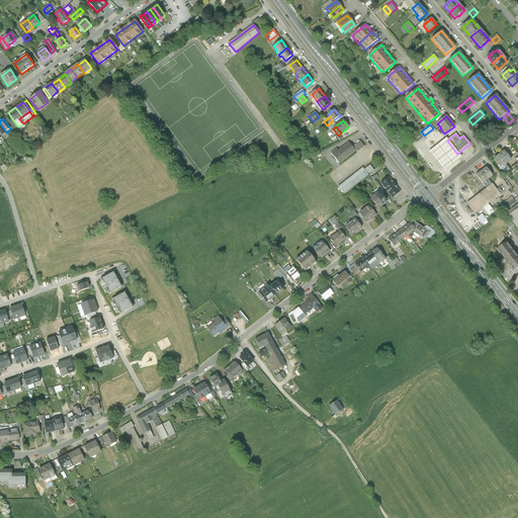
[(461,158),(446,138),(428,152),(444,172),(461,158)]
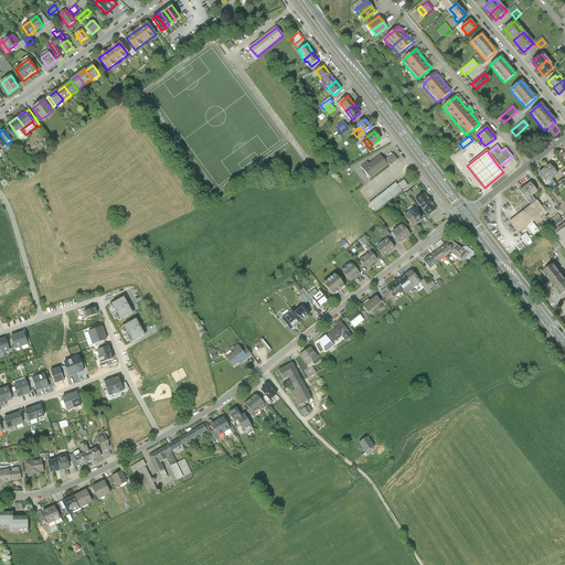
[(397,160),(393,153),(385,159),(391,166),(397,160)]
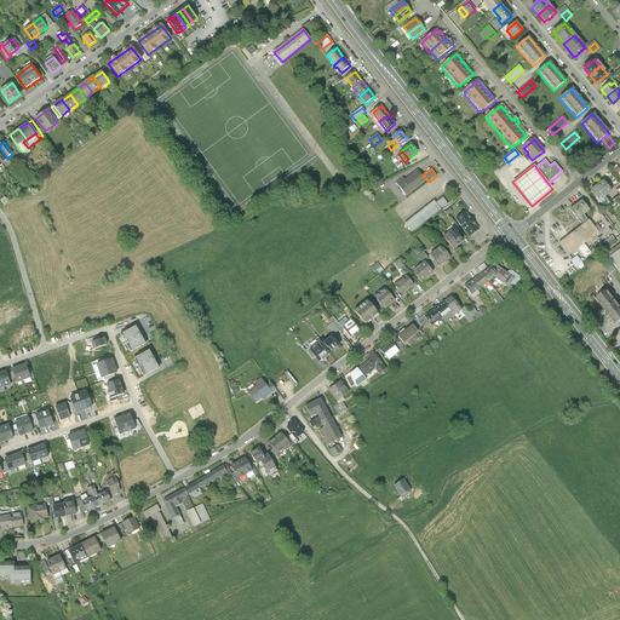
[(418,171),(406,181),(403,178),(396,183),(406,195),(425,181),(418,171)]
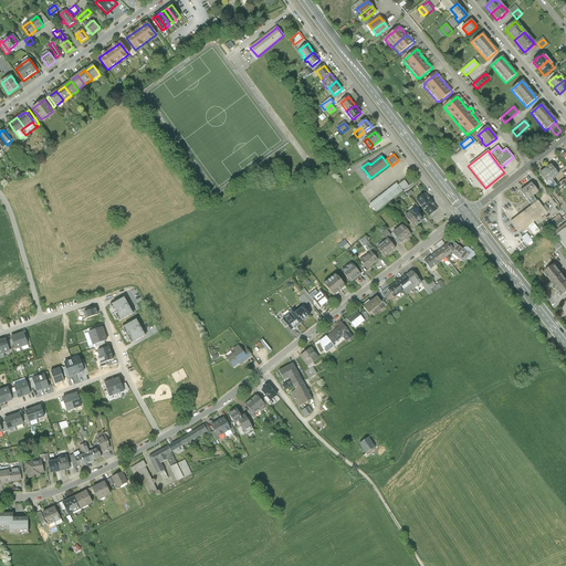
[(551,166),(540,175),(547,184),(552,180),(558,175),(551,166)]
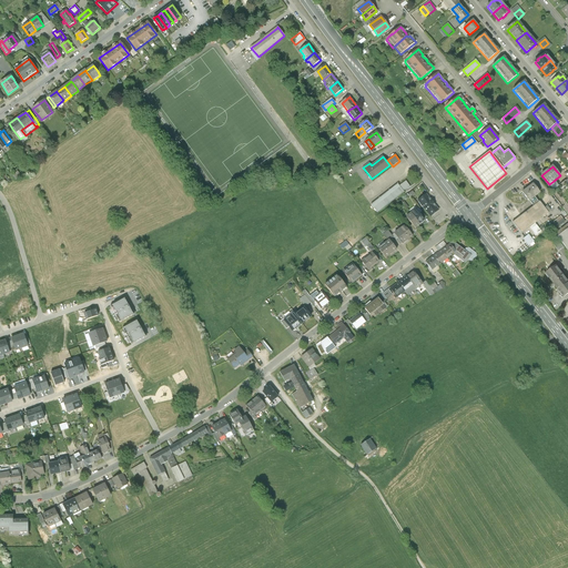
[(550,193),(567,215),(567,179),(567,180),(563,183),(564,184),(567,190),(567,208),(555,192),(554,190),(554,191),(550,193)]
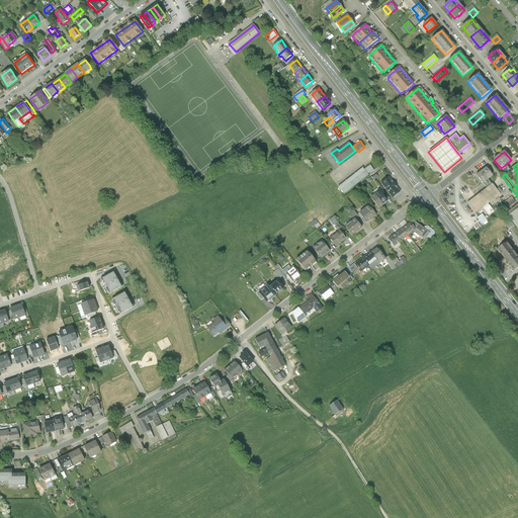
[(370,165),(364,170),(368,175),(374,170),(370,165)]
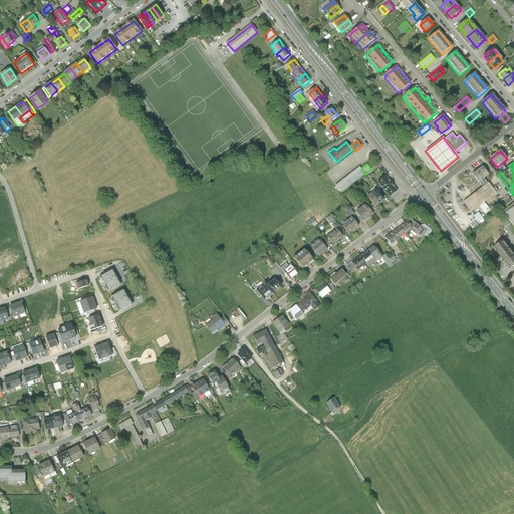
[(497,167),(501,173),(501,172),(505,169),(501,164),(497,167)]
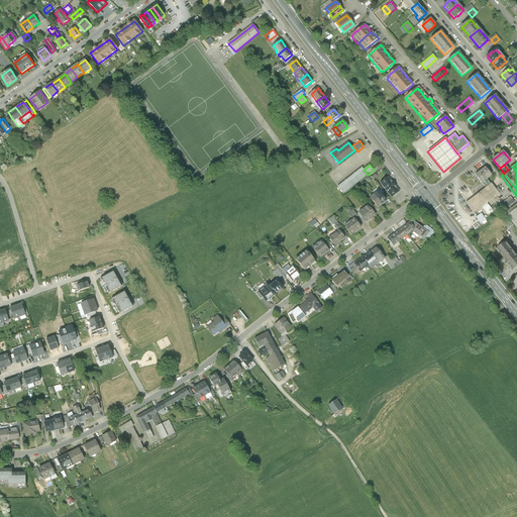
[(368,175),(364,170),(362,168),(337,187),(343,194),(368,175)]
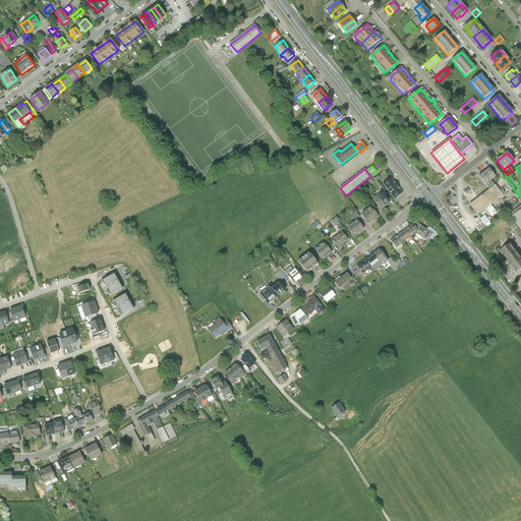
[(488,169),(478,177),(483,183),(485,185),(485,184),(490,181),(495,177),(488,169)]
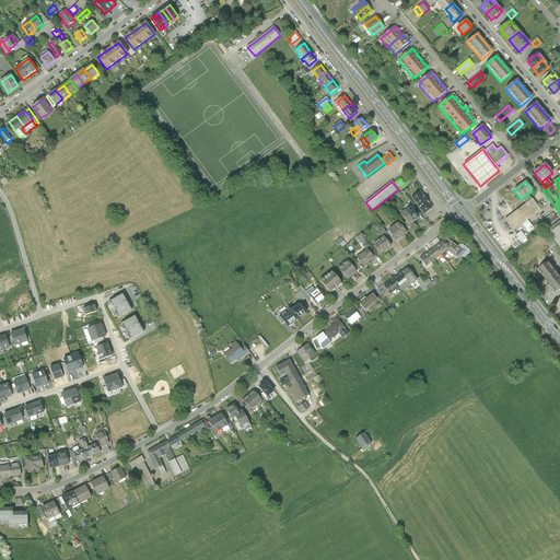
[(432,208),(420,191),(412,198),(424,213),(432,208)]
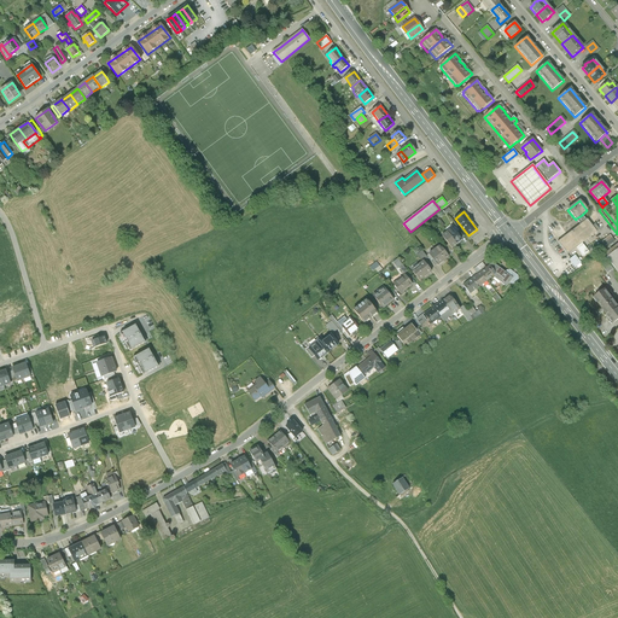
[(582,215),(576,219),(579,225),(587,220),(582,215)]
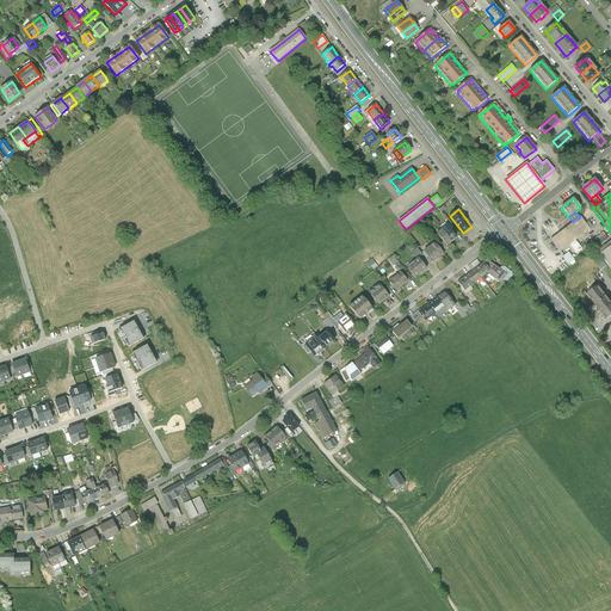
[(573,222),(550,240),(561,254),(590,232),(590,230),(585,224),(580,217),(573,222)]
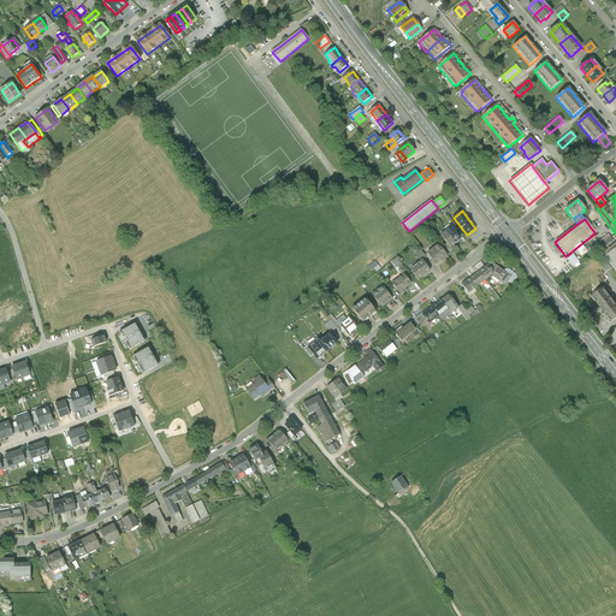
[(455,232),(451,227),(446,231),(455,243),(460,238),(458,238),(455,232)]
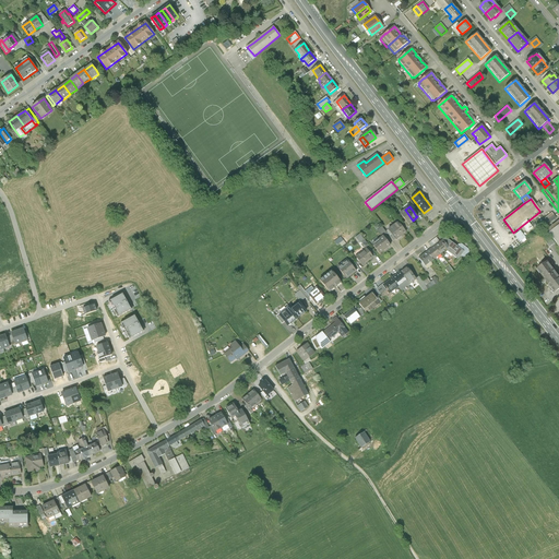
[(405,210),(404,210),(400,214),(405,222),(407,224),(408,224),(413,221),(405,210)]
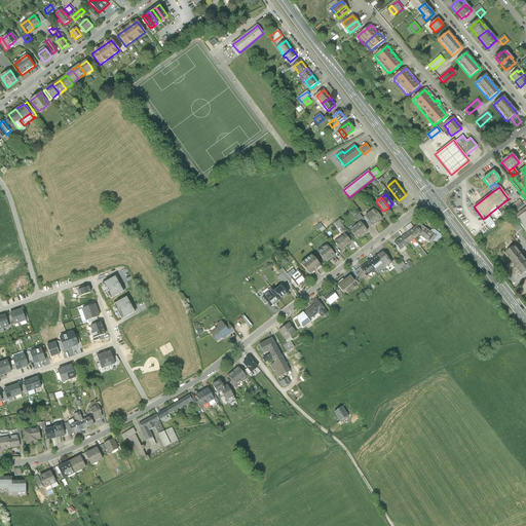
[(523,205),(519,201),(512,207),(516,211),(523,205)]
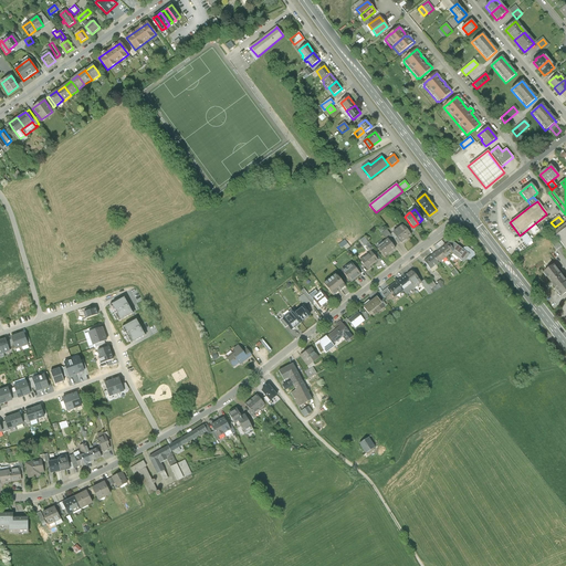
[(562,247),(565,251),(565,224),(553,234),(557,240),(562,247)]
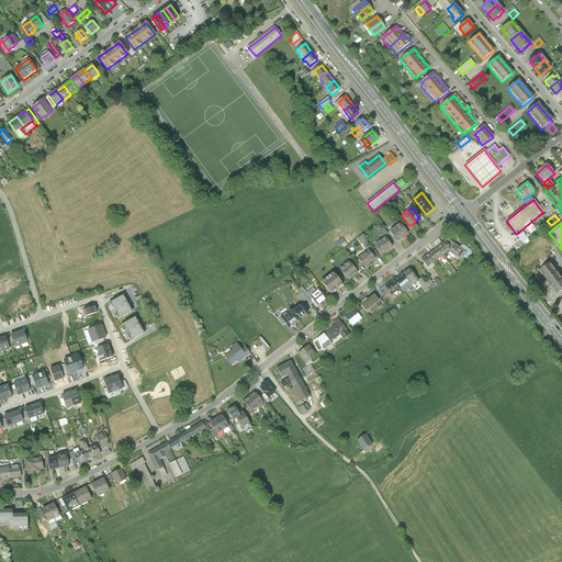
[(403,226),(400,224),(395,227),(403,237),(408,234),(406,232),(403,226)]
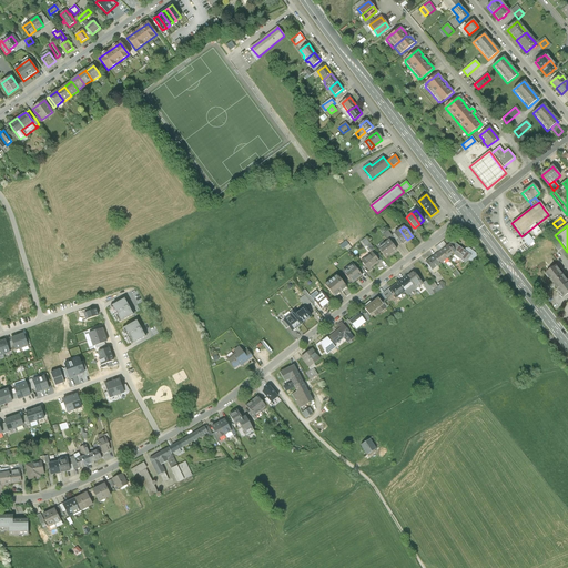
[(407,240),(399,230),(395,233),(398,237),(403,243),(403,244),(407,240)]
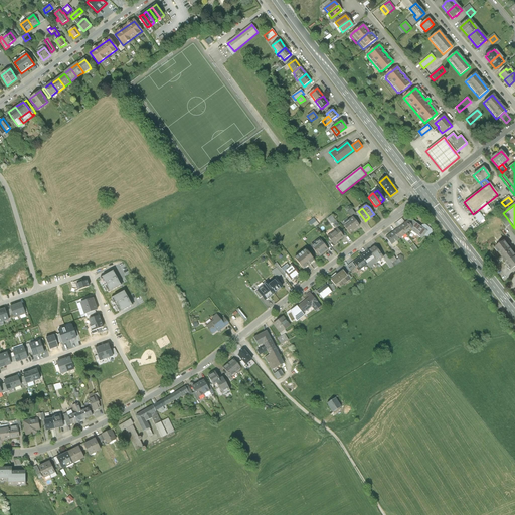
[(485,219),(479,212),(474,216),(479,223),(485,219)]
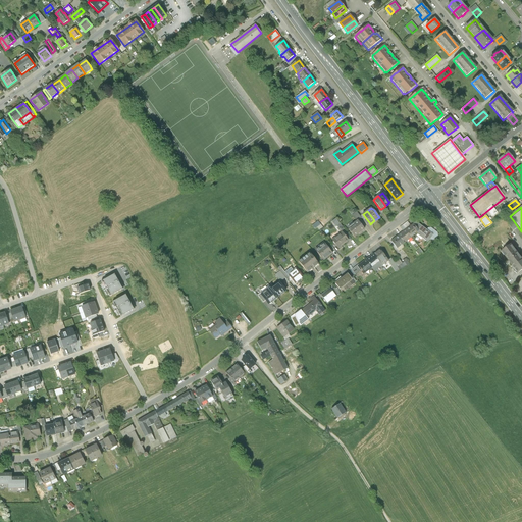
[(364,229),(357,221),(353,224),(354,225),(349,229),(354,237),(360,231),(361,232),(364,229)]
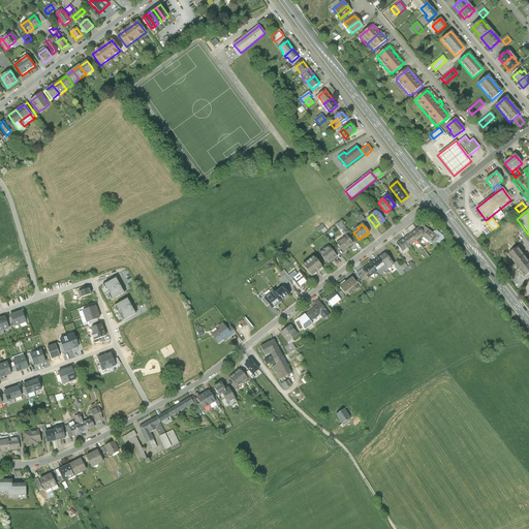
[(525,230),(521,224),(517,227),(521,234),(525,230)]
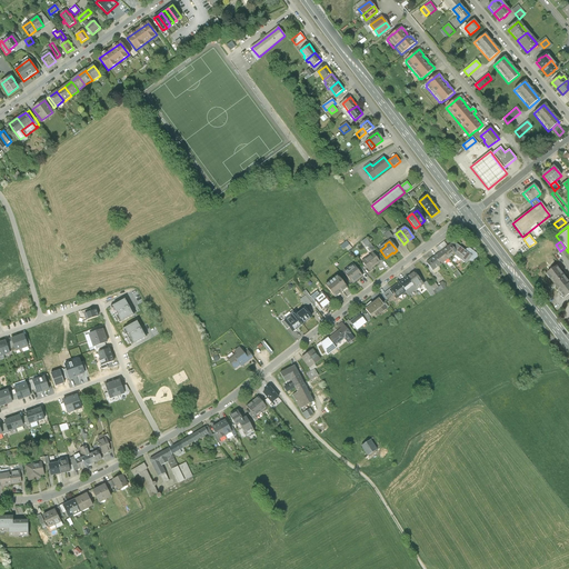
[(448,247),(443,242),(438,246),(442,251),(448,247)]
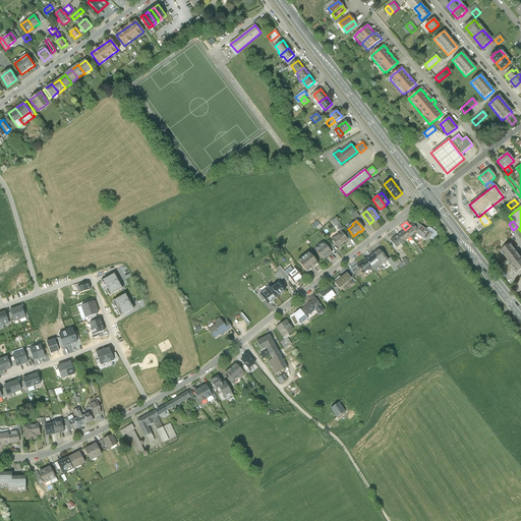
[(430,228),(427,228),(426,230),(416,223),(413,225),(418,231),(417,232),(423,236),(421,238),(426,242),(429,238),(431,239),(435,239),(437,235),(437,233),(430,228)]
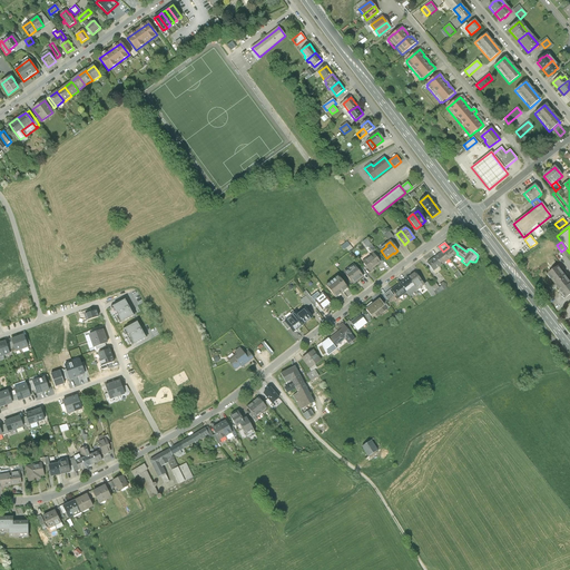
[(452,246),(451,245),(449,247),(443,252),(444,253),(449,259),(457,254),(458,253),(452,246)]
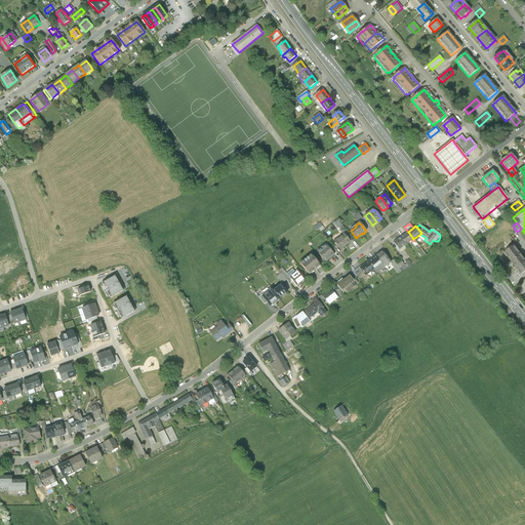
[(413,239),(409,233),(408,232),(405,234),(401,237),(406,244),(413,239)]
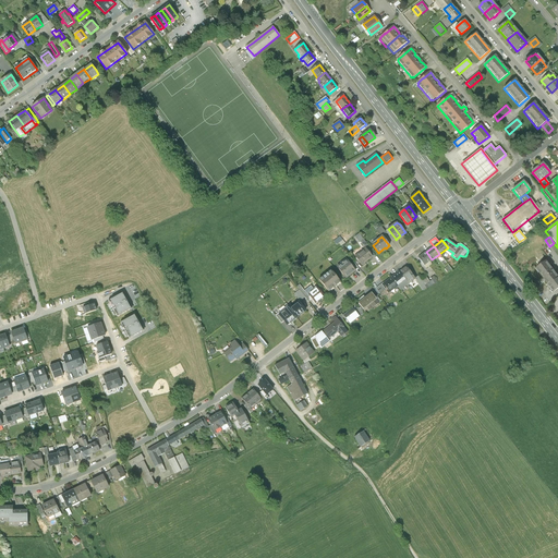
[(365,249),(355,256),(362,265),(372,257),(365,249)]
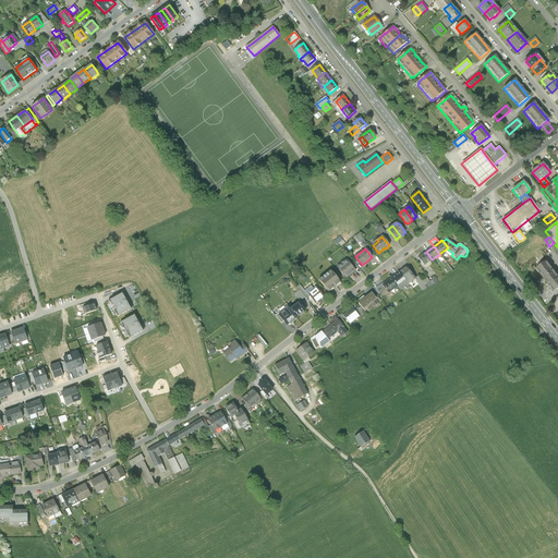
[(432,259),(426,252),(417,258),(424,266),(432,259)]
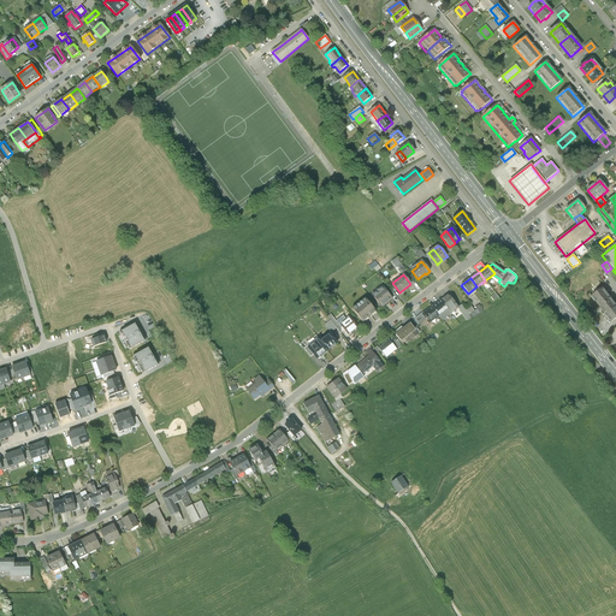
[(392,298),(383,286),(372,295),(381,307),(392,298)]
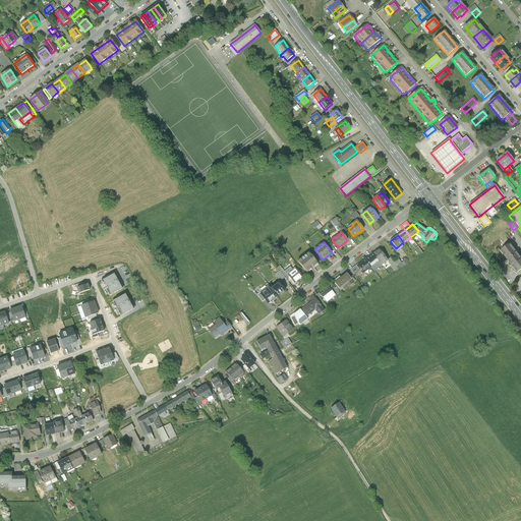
[(421,251),(414,243),(412,245),(416,250),(415,252),(417,254),(421,251)]
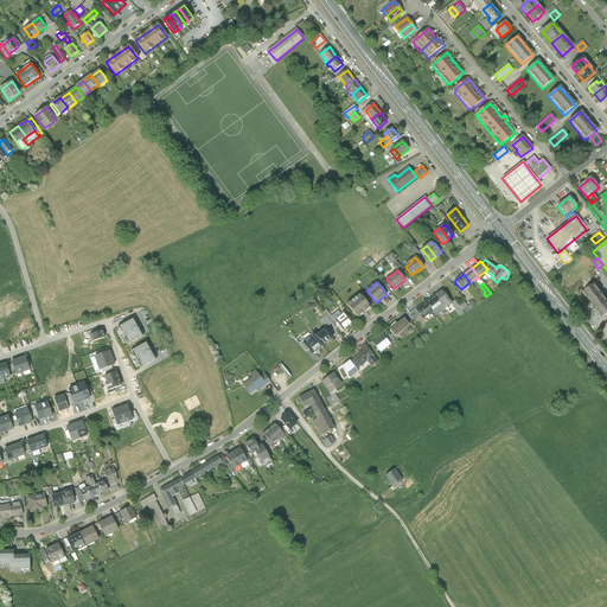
[(606,299),(595,283),(582,293),(595,311),(606,301),(606,299)]
